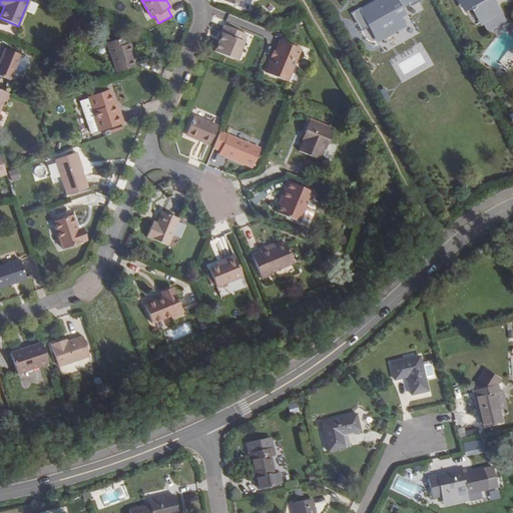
[(219,0),(245,10),(249,0),(219,0)]
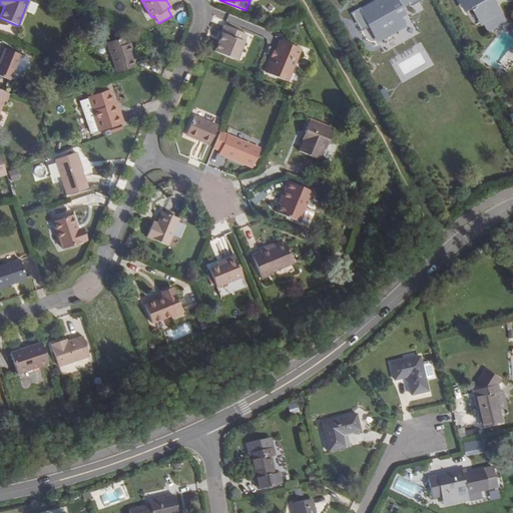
[(379,0),(381,3),(378,5),(376,1),(360,9),(365,18),(377,40),(404,26),(400,18),(398,19),(390,4),(395,1),(399,7),(409,2),(412,6),(422,1),(421,0),(379,0)]
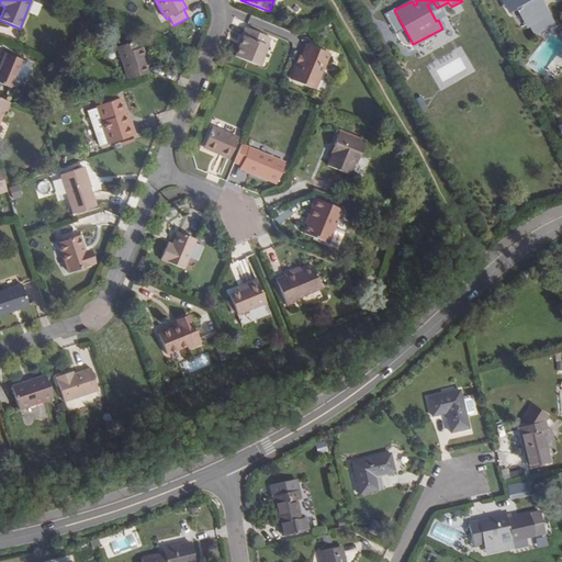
[(502,0),(508,11),(516,7),(520,14),(523,13),(535,34),(553,24),(544,8),(542,9),(537,0),(502,0)]
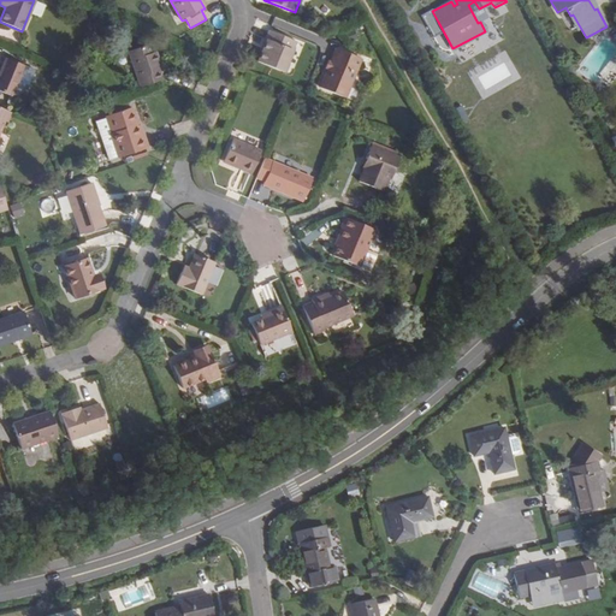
[(296,42),(268,31),(265,39),(267,40),(262,53),(258,63),(283,73),(296,42)]
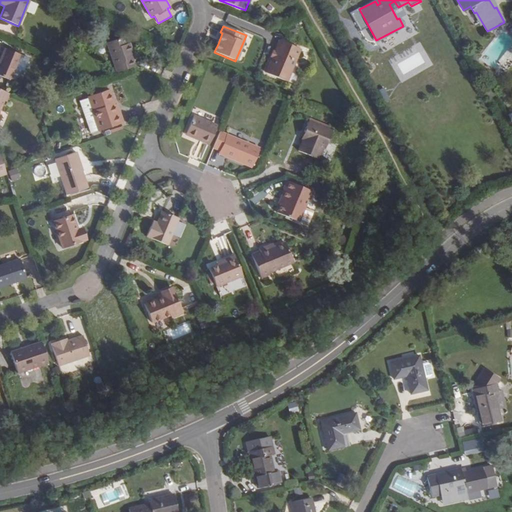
[(125,45),(122,38),(106,44),(117,73),(134,67),(130,53),(132,53),(129,43),(125,45)]
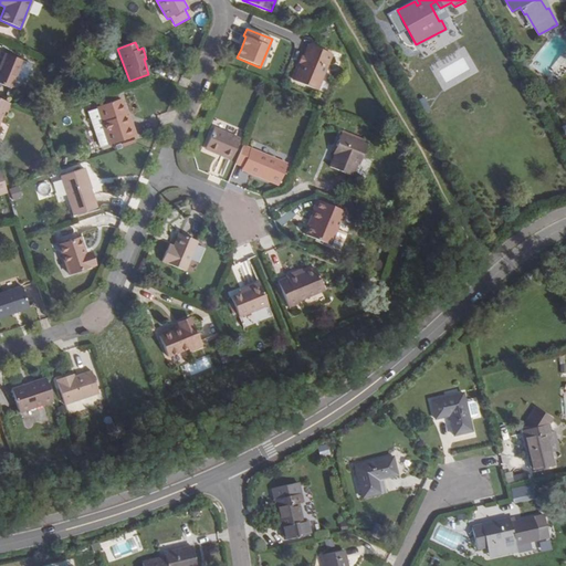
[(332,54),(310,45),(304,56),(301,65),(294,82),(316,90),(332,54)]
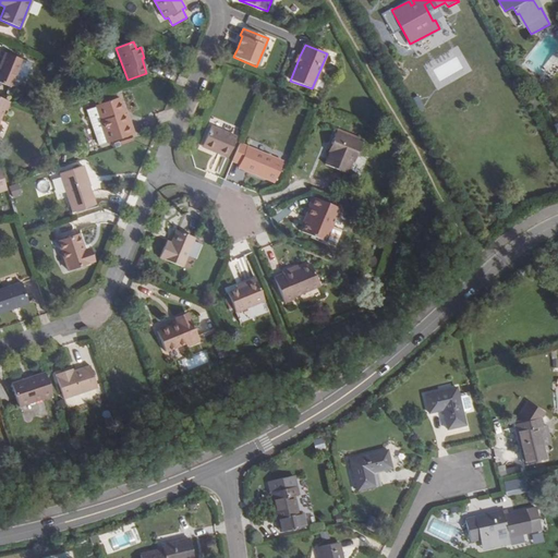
[(22,60),(4,52),(0,63),(0,65),(1,67),(0,70),(0,83),(10,87),(11,85),(22,60)]
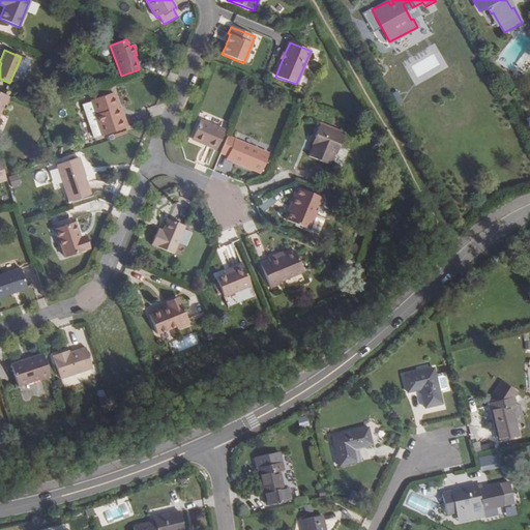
[(21,57),(10,81),(16,83),(18,80),(22,78),(24,79),(32,61),(21,57)]
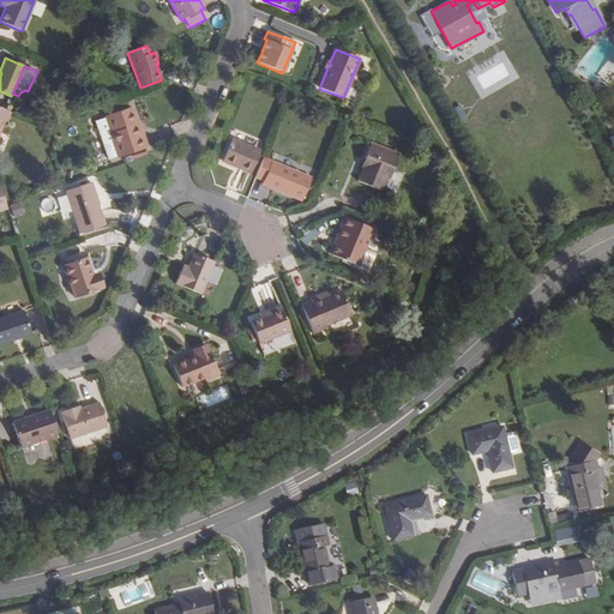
[(589,92),(596,84),(595,83),(577,67),(576,67),(569,77),(589,92)]
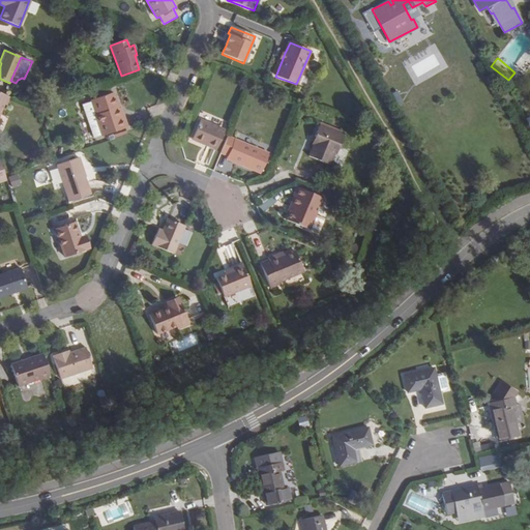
[(109,88),(89,95),(91,99),(110,93),(109,88)]
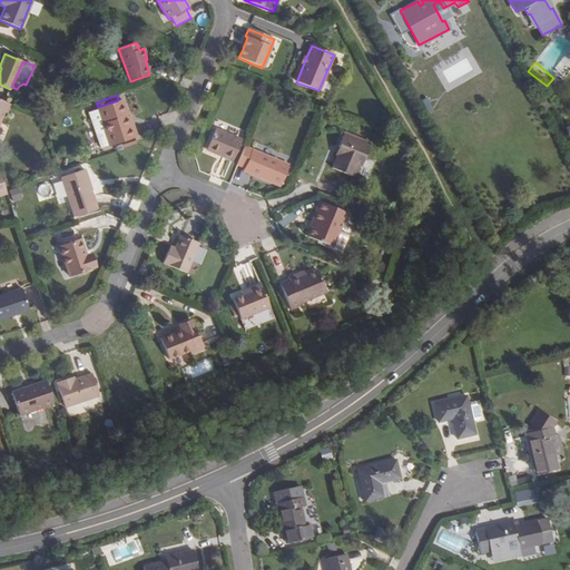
[(546,109),(552,105),(548,96),(541,100),(546,109)]
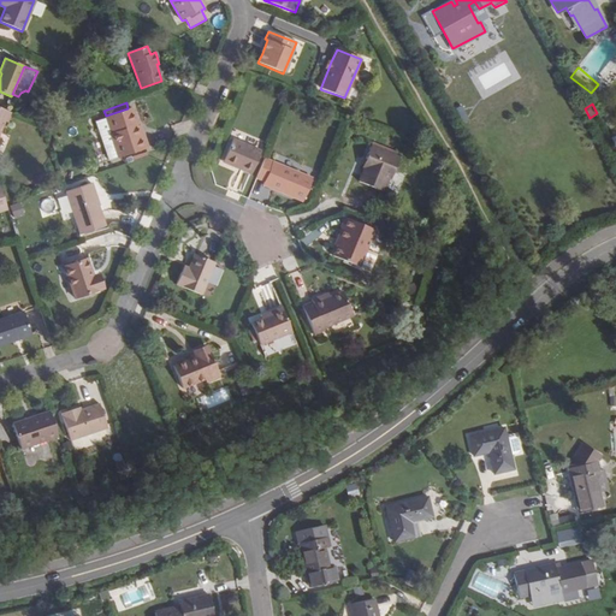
[(118,159),(148,148),(143,136),(140,137),(136,126),(137,125),(130,107),(128,108),(106,116),(104,117),(104,119),(93,123),(102,147),(112,143),(118,159)]
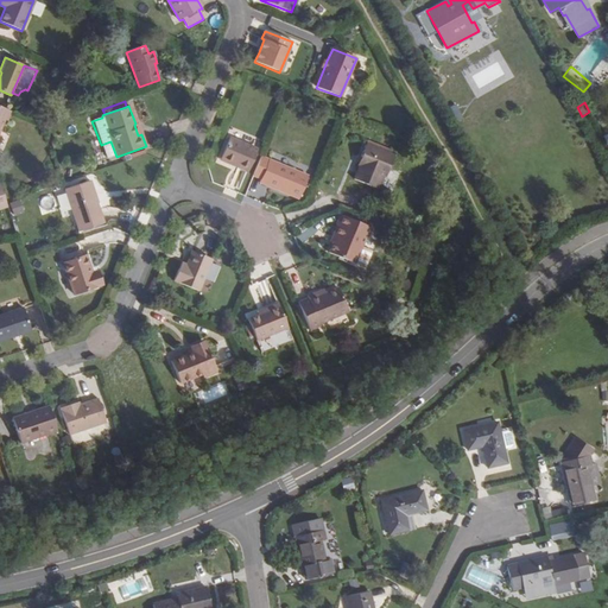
[(0,130),(5,120),(7,121),(11,112),(0,107),(0,130)]
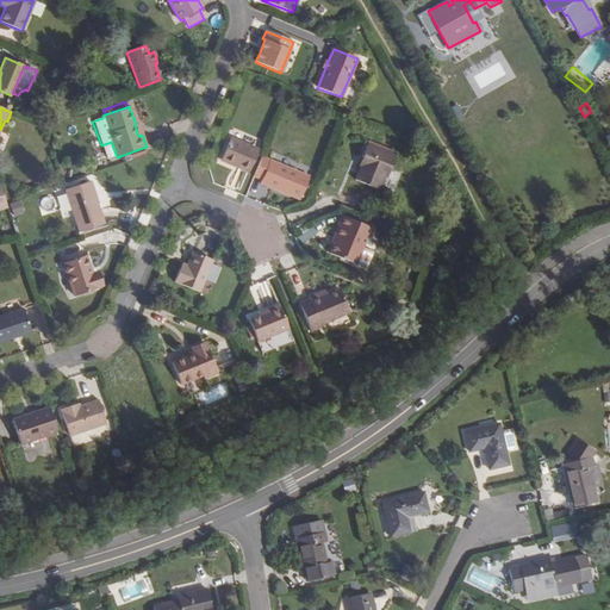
[(257,150),(229,138),(222,157),(238,165),(237,167),(249,172),(257,150)]
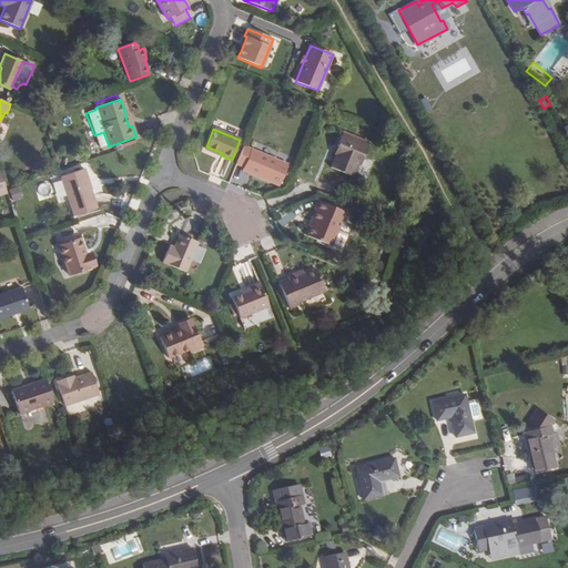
[(109,146),(103,132),(94,135),(99,149),(109,146)]
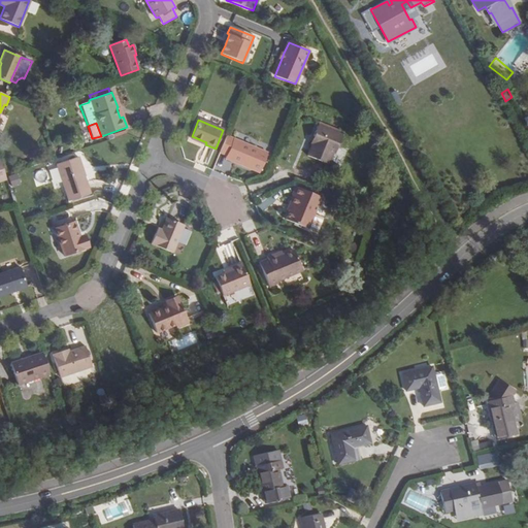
[(342,136),(318,126),(314,136),(317,137),(315,143),(312,142),(308,156),(328,164),(333,153),(334,153),(342,136)]
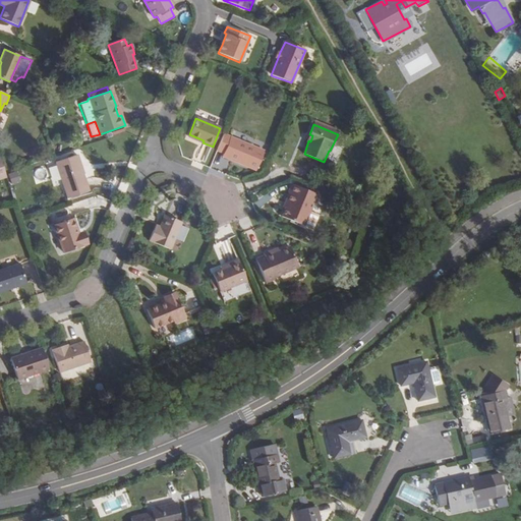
[(189,134),(188,136),(203,142),(204,140),(189,134)]
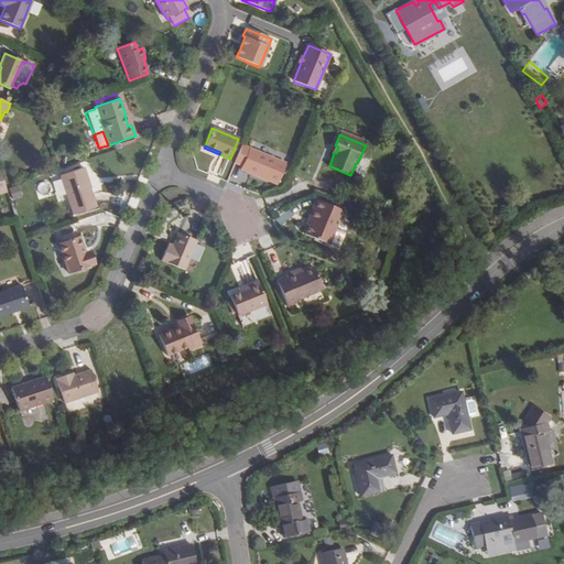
[(278,184),(286,163),(250,148),(249,149),(241,145),(235,161),(242,164),(241,169),(278,184)]
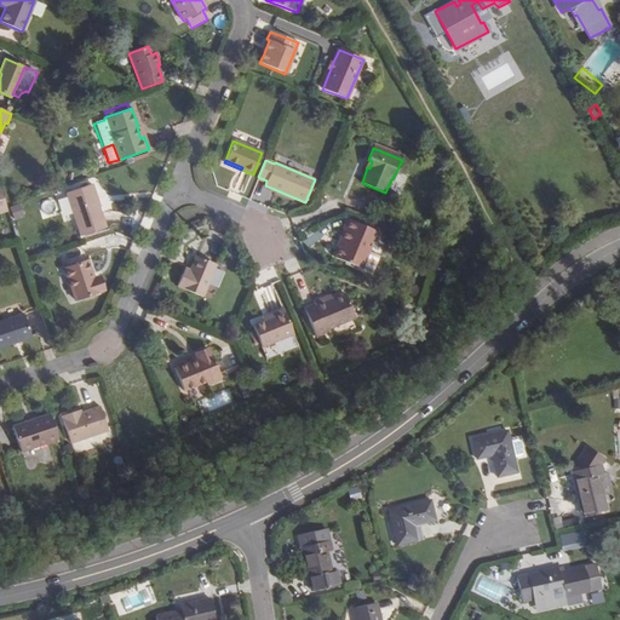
[(105,228),(91,185),(67,194),(81,236),(105,228)]
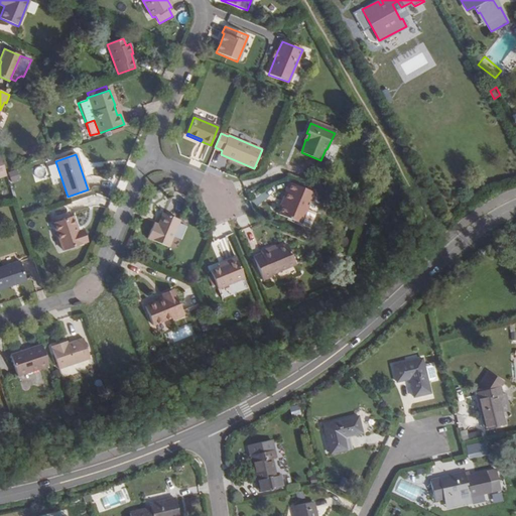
[(12,182),(20,179),(17,170),(9,172),(12,182)]
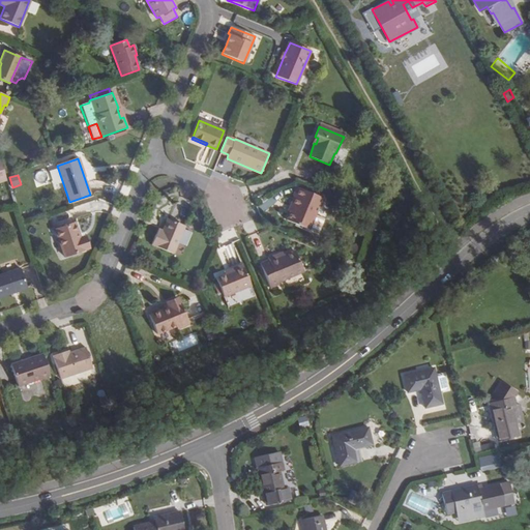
[(319,208),(322,199),(296,187),(292,197),(293,198),(290,207),(292,208),(287,222),(308,230),(314,216),(318,207),(319,208)]
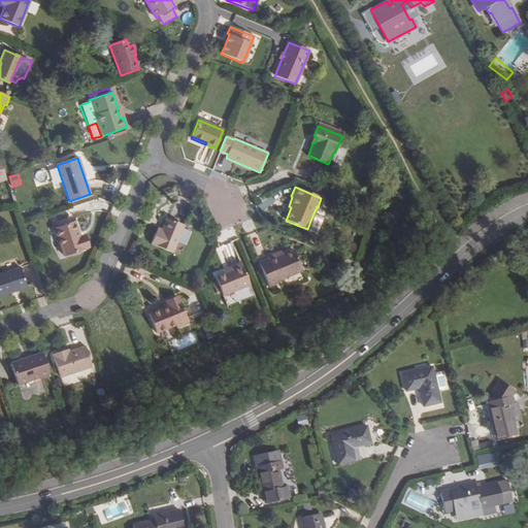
[(312,216),(307,229),(312,232),(311,232),(316,234),(317,233),(319,229),(318,229),(320,224),(321,224),(323,220),(322,218),(319,217),(318,218),(312,216)]
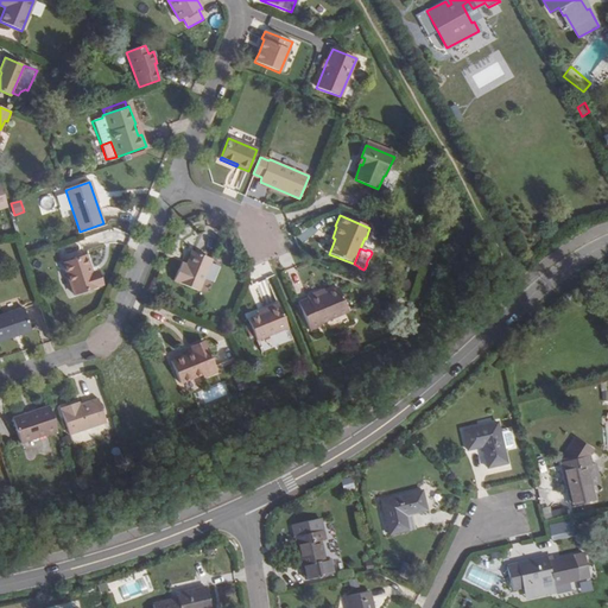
[(184,270),(179,267),(173,280),(201,291),(215,259),(192,249),(184,270)]
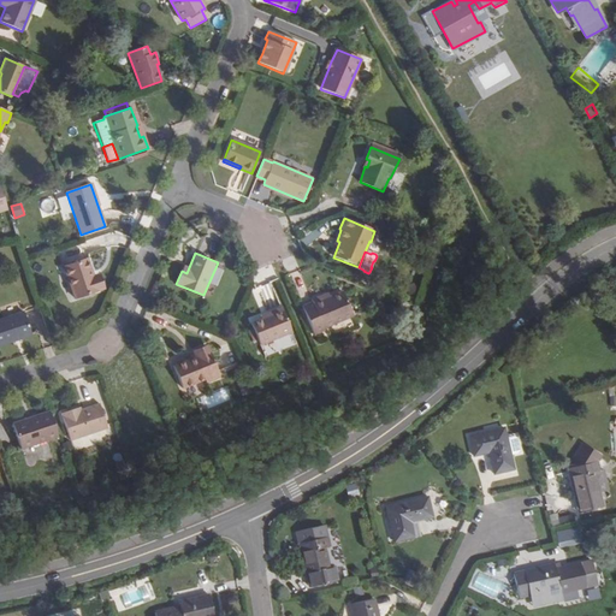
[(94,277),(88,259),(64,267),(76,300),(101,290),(96,277),(94,277)]
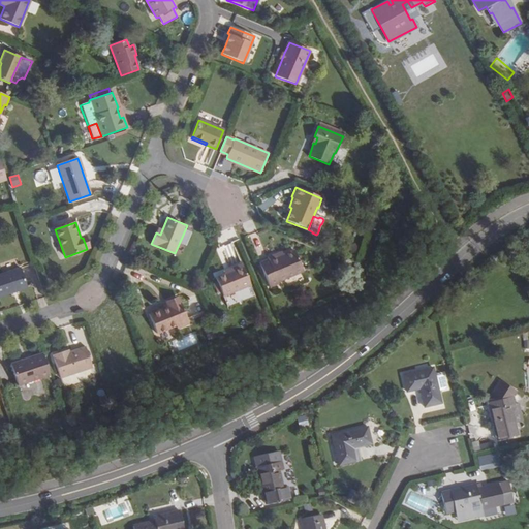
[(267,256),(268,258),(259,262),(259,263),(262,270),(270,286),(278,283),(277,280),(301,270),(291,249),(277,255),(275,252),(267,256)]
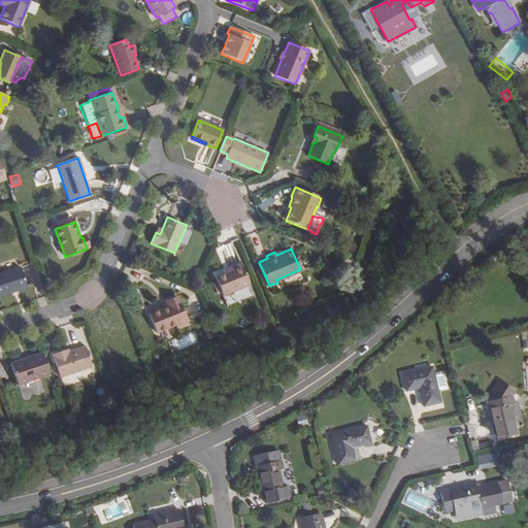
[(231,267),(232,270),(217,275),(225,294),(250,283),(241,263),(231,267)]
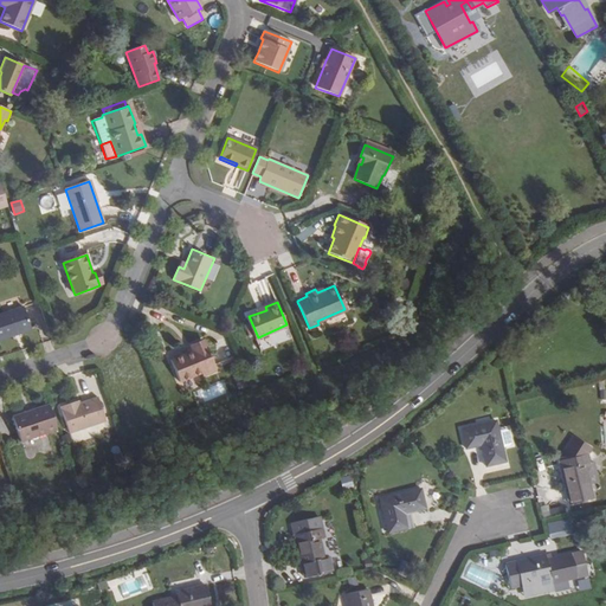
[(0,341),(32,331),(24,308),(0,316),(0,341)]
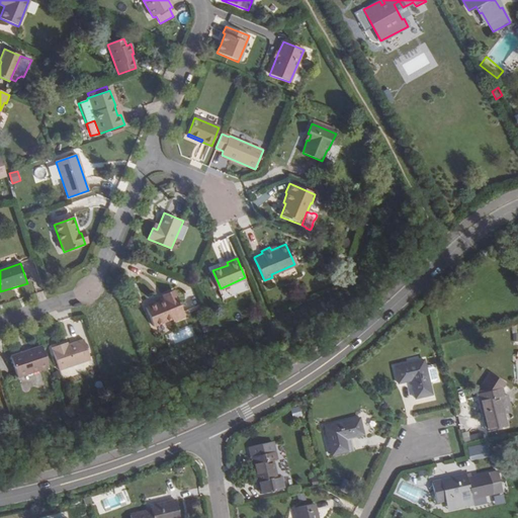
[(164,297),(164,299),(147,307),(155,325),(172,319),(174,321),(185,316),(175,292),(164,297)]
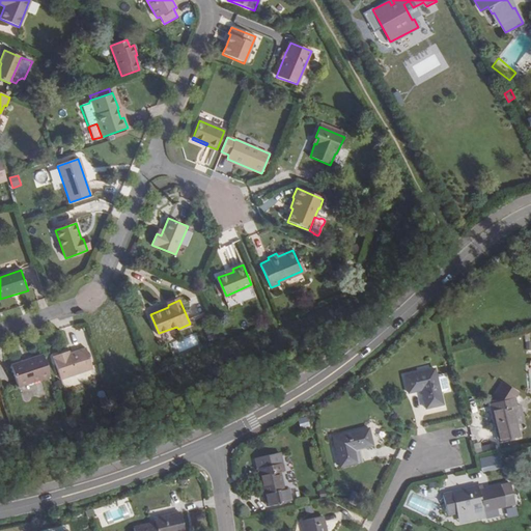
[(425,328),(422,324),(415,330),(419,334),(425,328)]
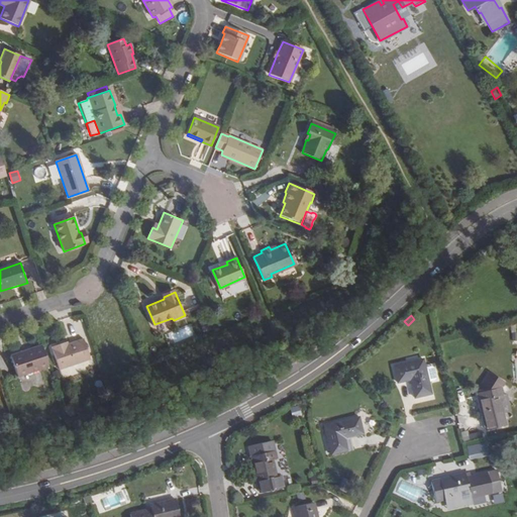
[(171,333),(174,342),(194,335),(190,325),(171,333)]
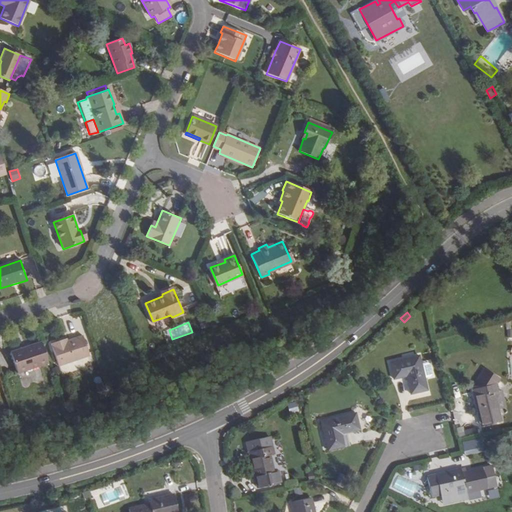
[(63,344),(62,342),(52,346),(60,367),(89,357),(83,338),(63,344)]
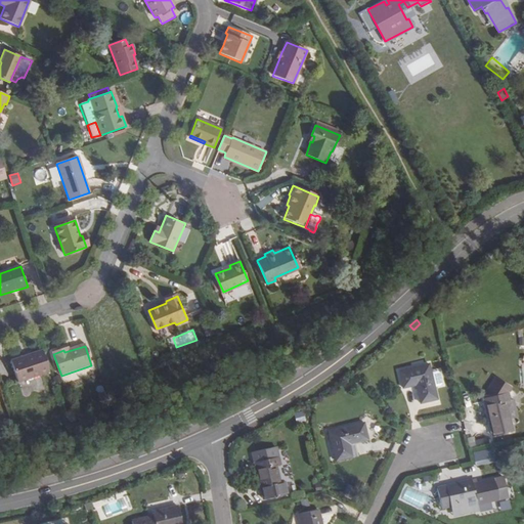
[(18,382),(49,370),(42,350),(11,361),(18,382)]
